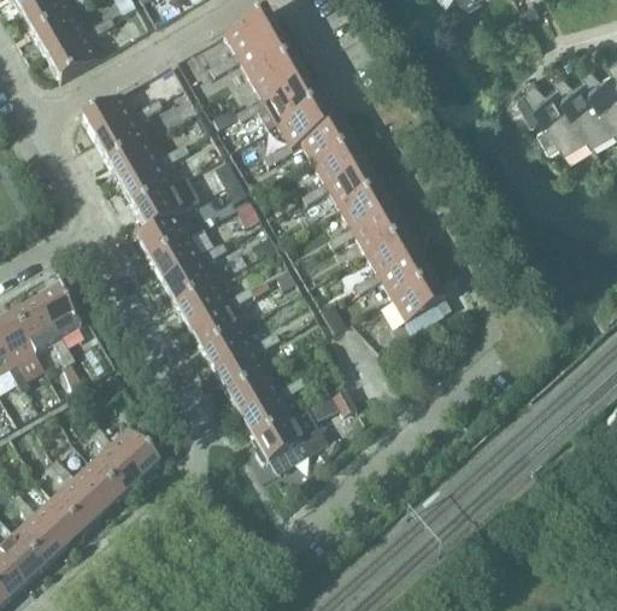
[(12,0),(21,13),(43,0),(12,0)]
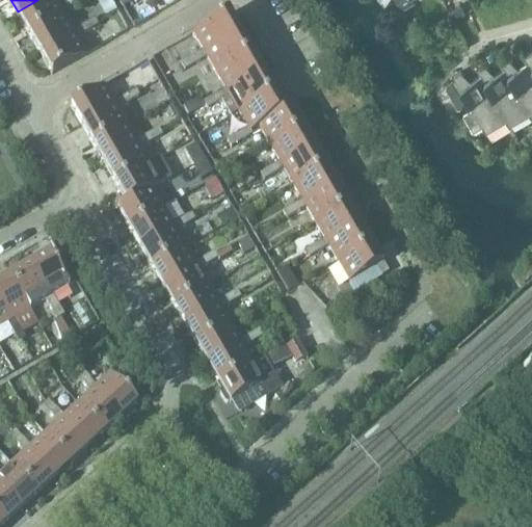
[(37,0),(18,11),(29,31),(63,11),(56,0),(37,0)]
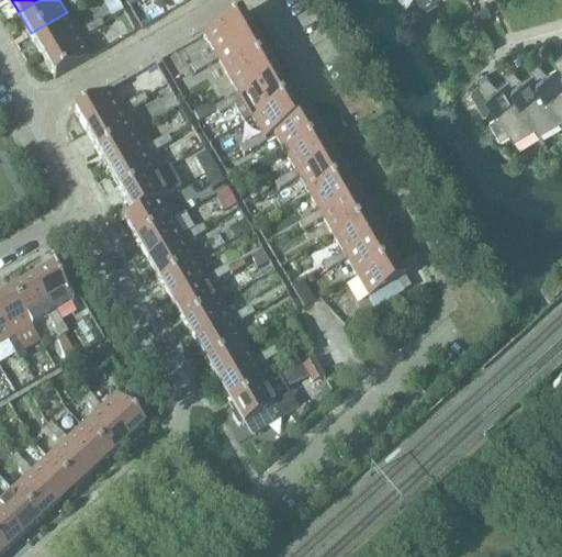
[(474,8),(480,15),(492,9),(486,0),(474,8)]
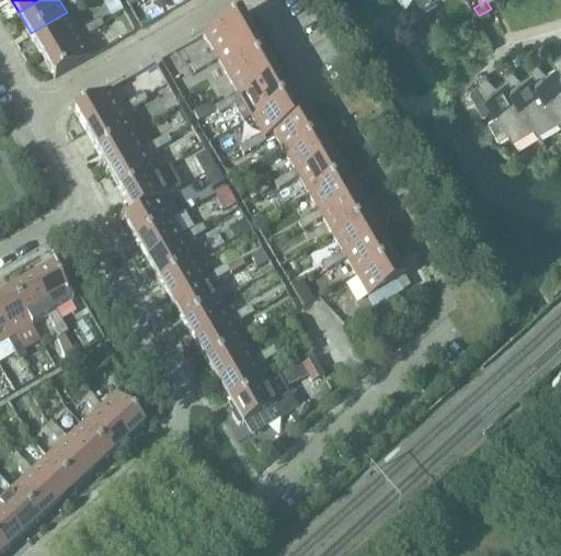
[(204,32),(214,49),(216,53),(252,32),(240,11),(204,32)]
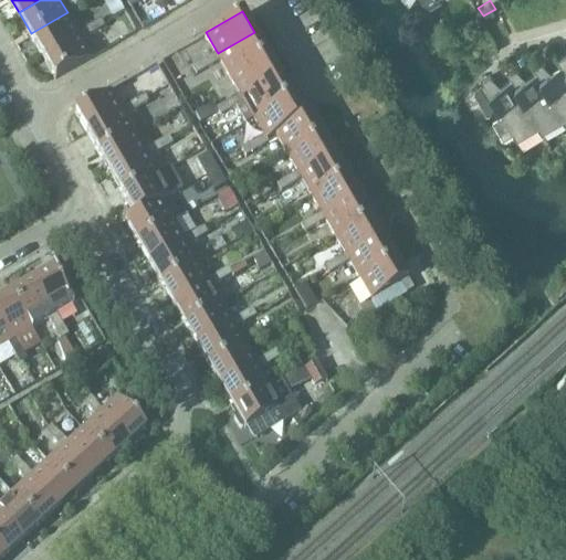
[(81,37),(93,30),(88,22),(76,29),(67,12),(31,33),(43,54),(79,33),(81,37)]
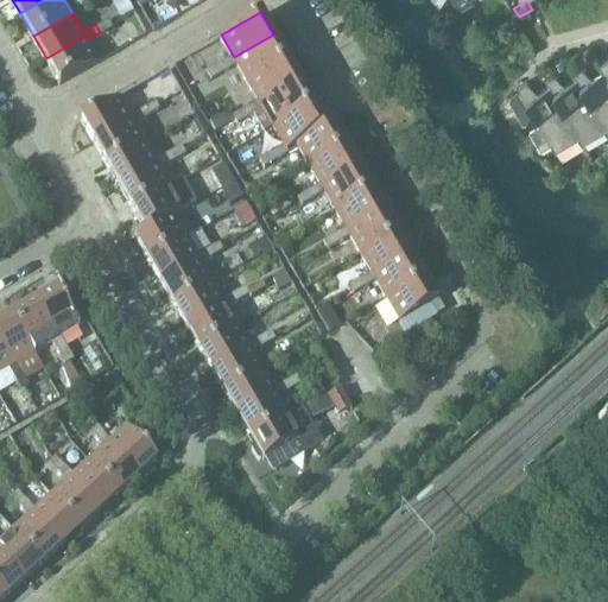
[(108,17),(95,24),(100,32),(113,25),(108,17)]
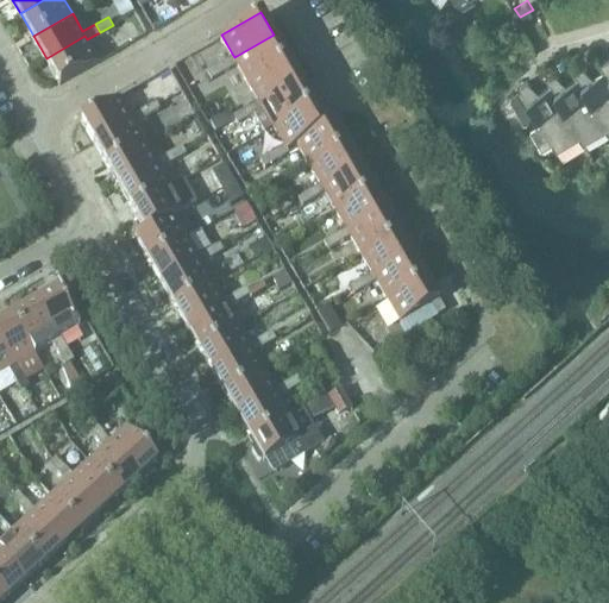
[(471,29),(460,35),(465,43),(476,37),(471,29)]
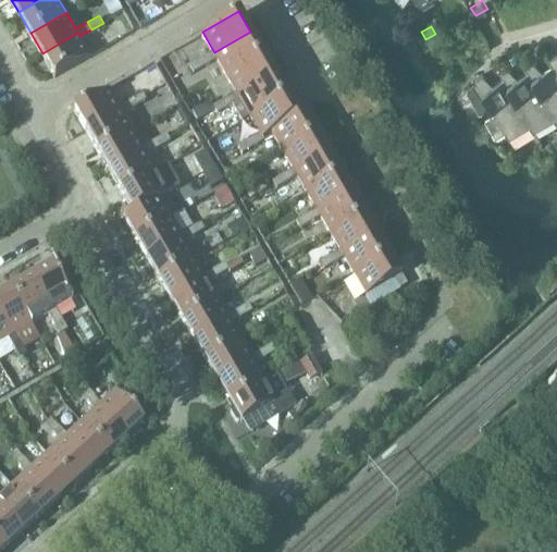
[(217,57),(226,73),(262,52),(250,32),(214,52),(212,49),(200,56),(205,63),(217,57)]
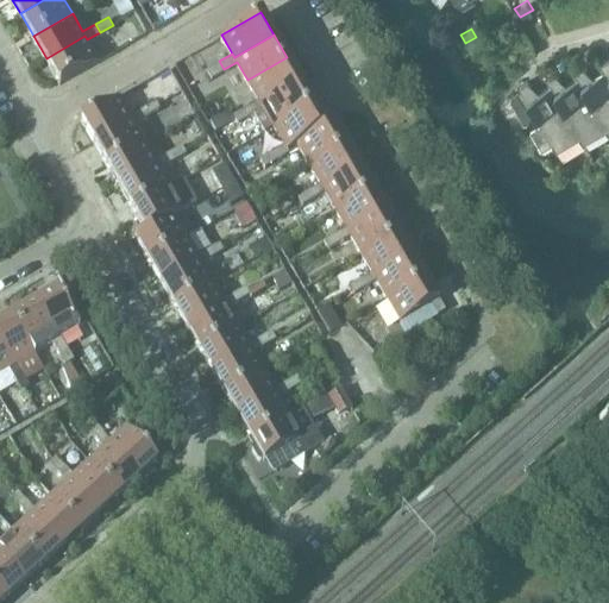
[(99,58),(87,39),(85,36),(46,58),(60,81),(99,58)]
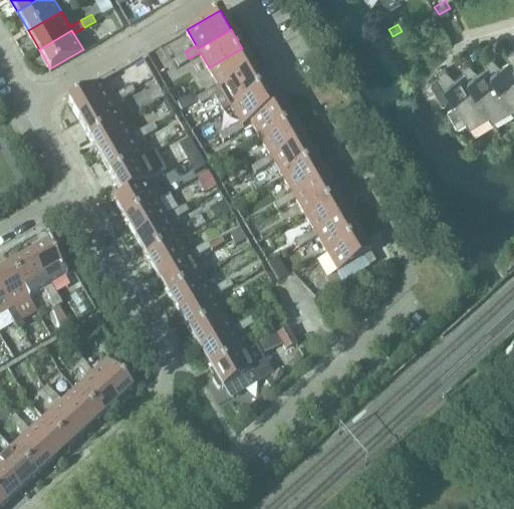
[(253,67),(242,48),(209,67),(218,82),(220,86),(253,67)]
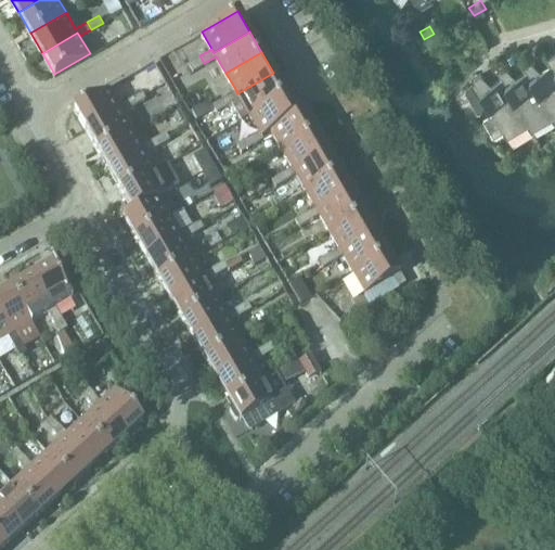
[(199,55),(189,62),(193,69),(204,63),(199,55)]
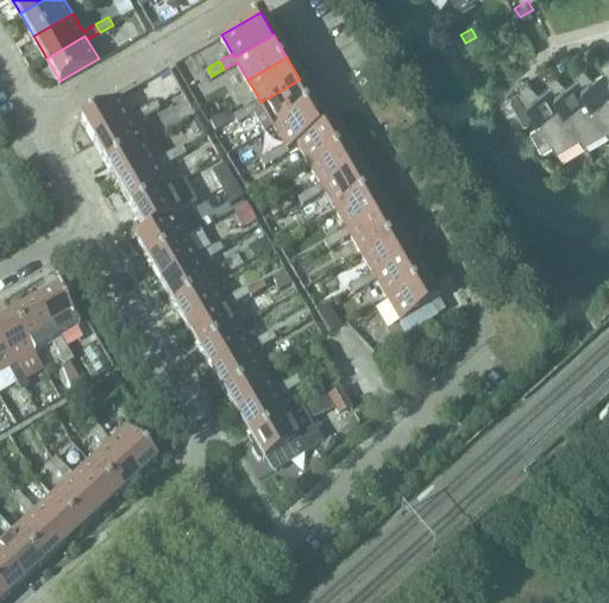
[(575,67),(578,74),(608,125),(608,127),(608,71),(606,67),(590,76),(582,63),(575,67)]
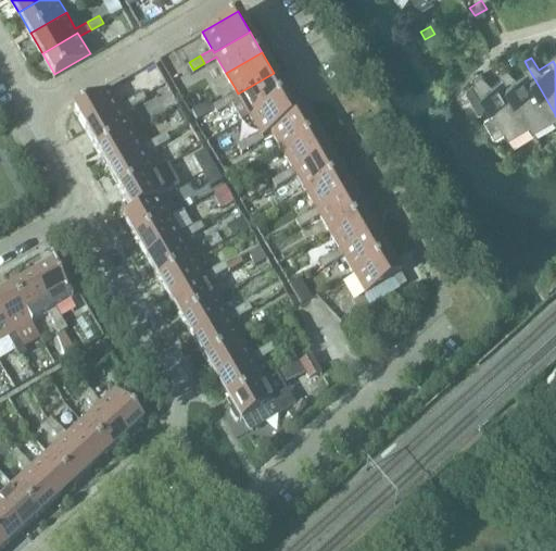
[(533,127),(555,114),(528,67),(514,76),(507,64),(500,69),(504,74),(531,121),(530,122),(533,127)]
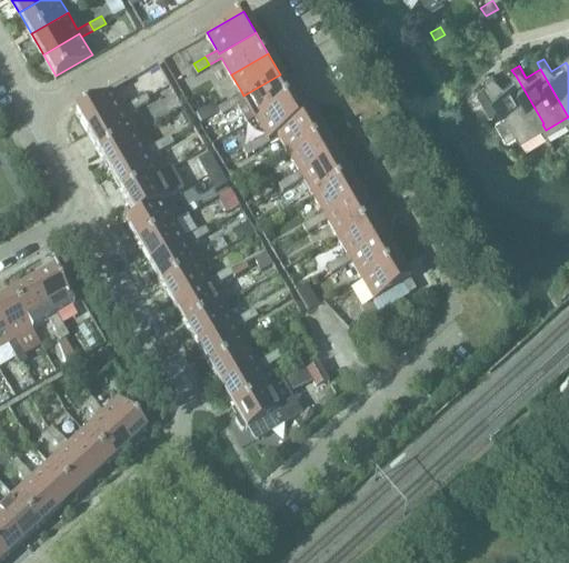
[(496,117),(507,136),(517,130),(520,137),(542,124),(543,123),(516,76),(500,84),(493,72),(486,77),(487,79),(501,103),(506,111),(496,117)]
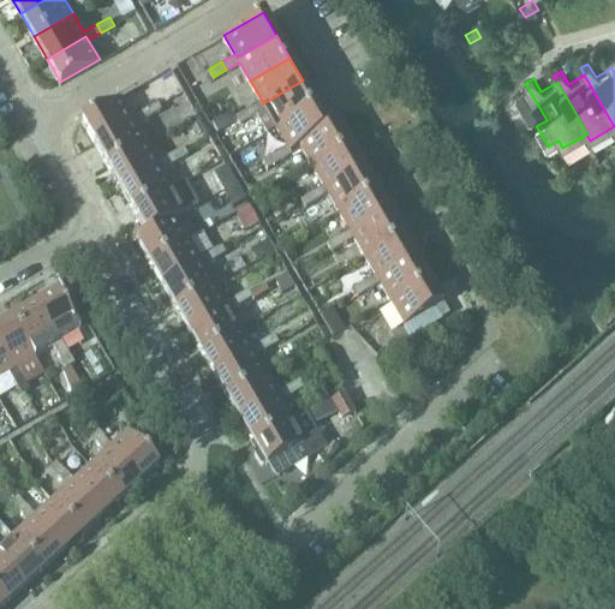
[(315,102),(303,81),(263,103),(261,99),(248,107),(252,114),(251,115),(255,121),(258,119),(266,131),(276,125),(315,102)]
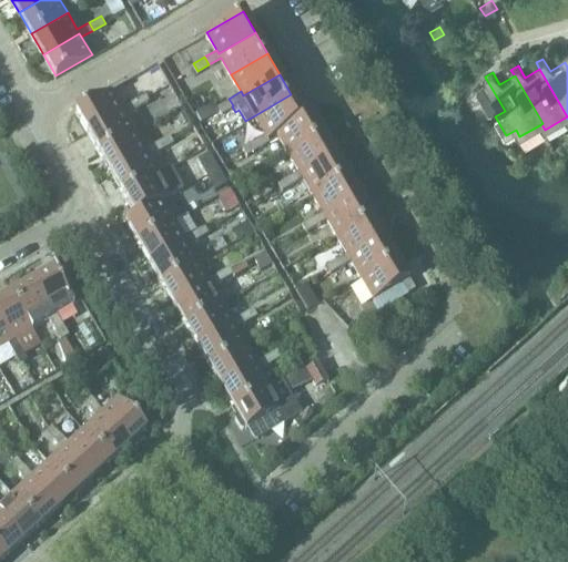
[(486,79),(475,85),(488,110),(500,103),(486,79)]
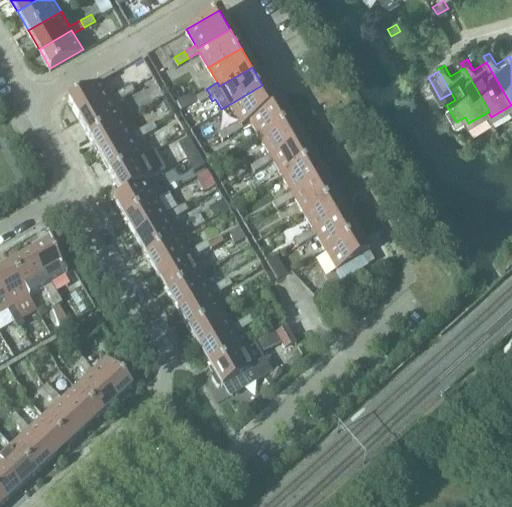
[(79,117),(111,98),(109,95),(100,79),(67,98),(79,117)]
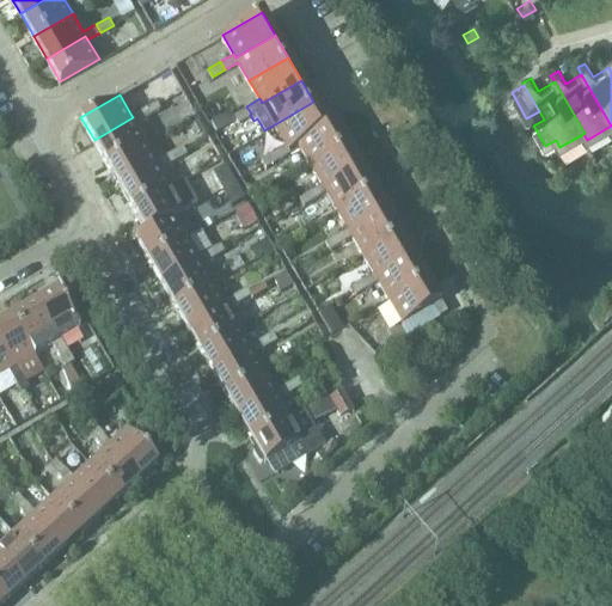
[(157,98),(144,106),(148,114),(161,106),(157,98)]
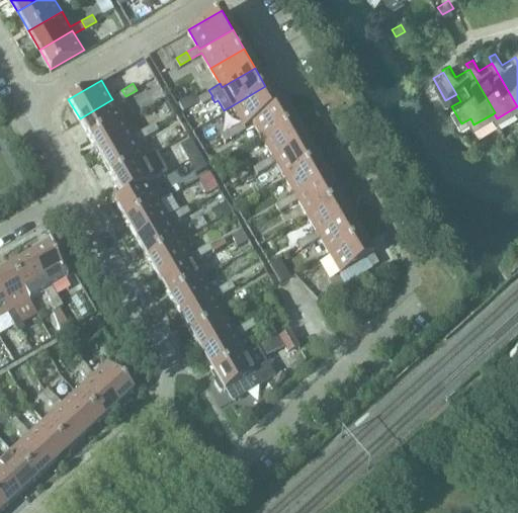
[(276,105),(265,86),(233,105),(242,121),(244,125),(244,124),(253,120),(252,119),(276,105)]
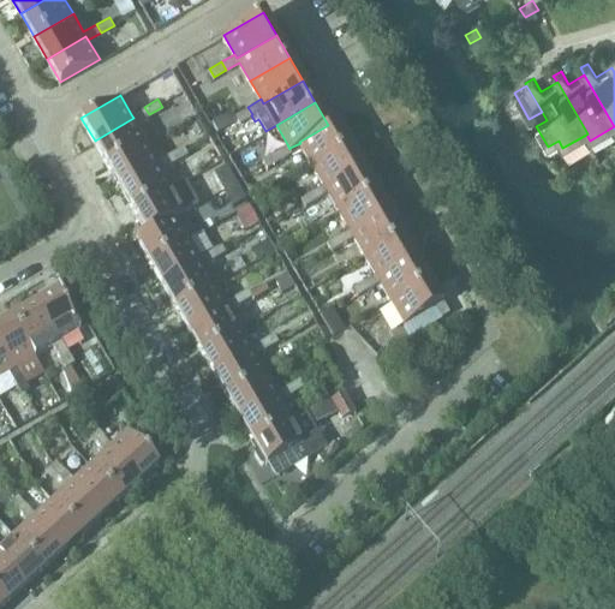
[(136,123),(149,114),(144,107),(131,114),(133,118),(95,141),(107,163),(147,141),(136,123)]
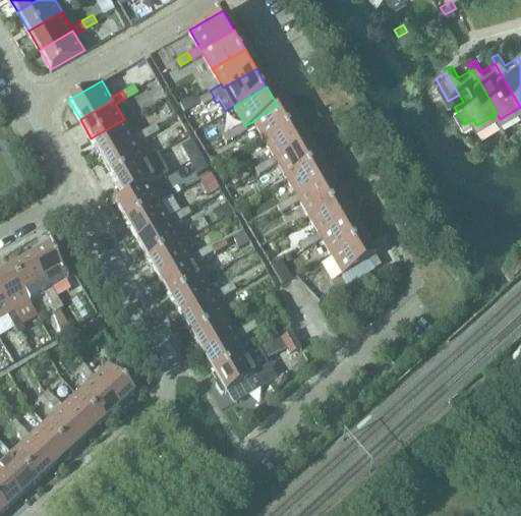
[(203,104),(213,98),(214,97),(210,91),(198,97),(200,100),(203,104)]
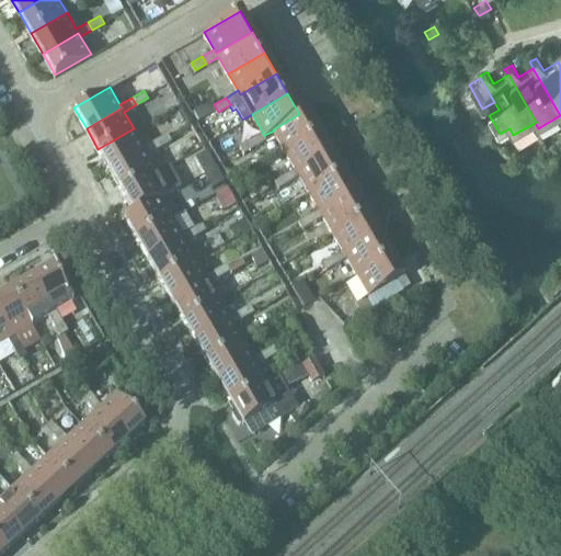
[(212,99),(193,109),(198,117),(216,108),(214,104),(212,99)]
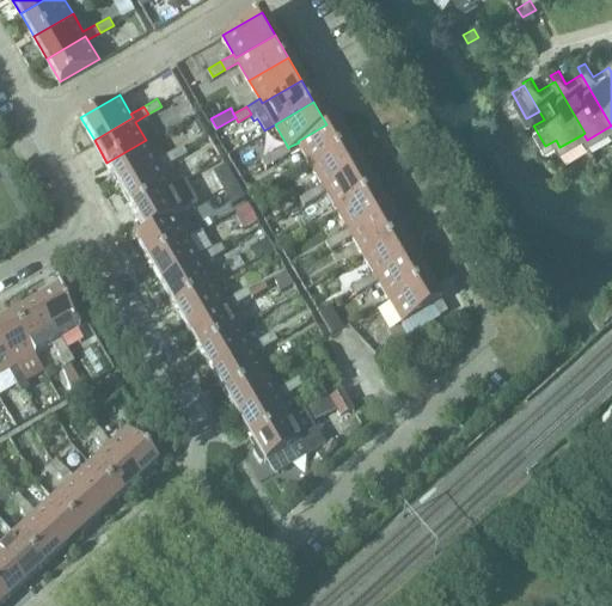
[(326,124),(298,141),(299,142),(311,164),(350,141),(337,118),(326,124)]
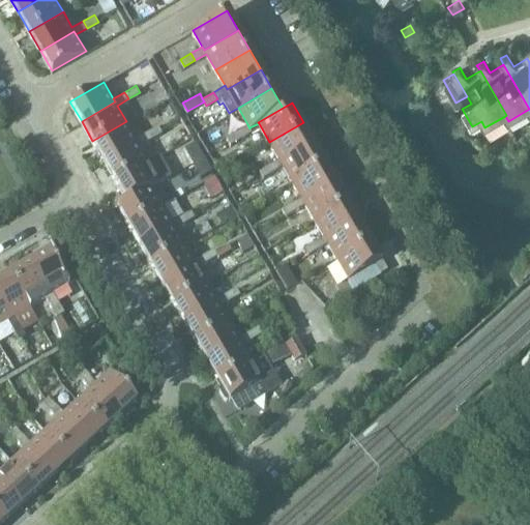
[(104,161),(138,141),(136,137),(126,121),(92,141),(104,161)]
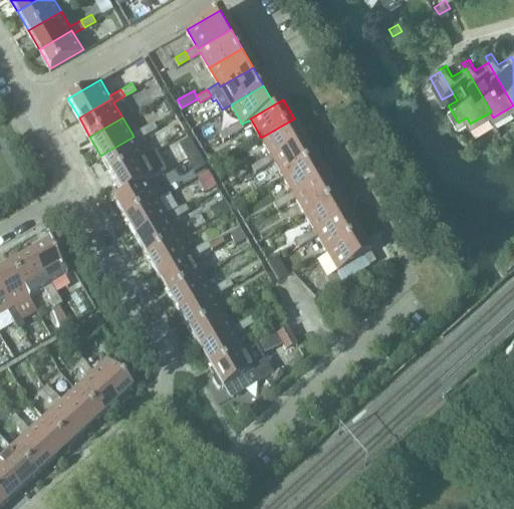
[(305,138),(294,118),(261,138),(270,153),(272,157),(305,138)]
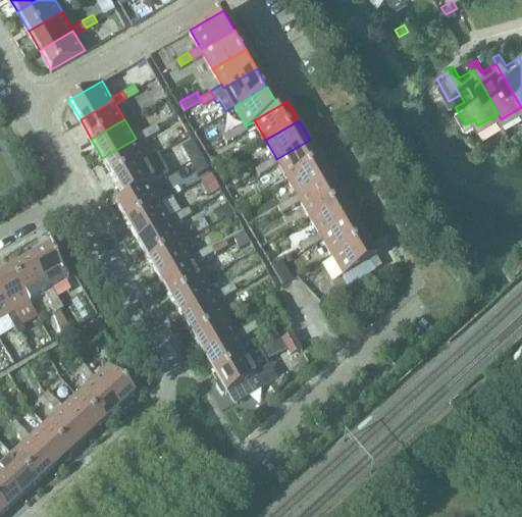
[(155,122),(145,128),(149,136),(159,130),(155,122)]
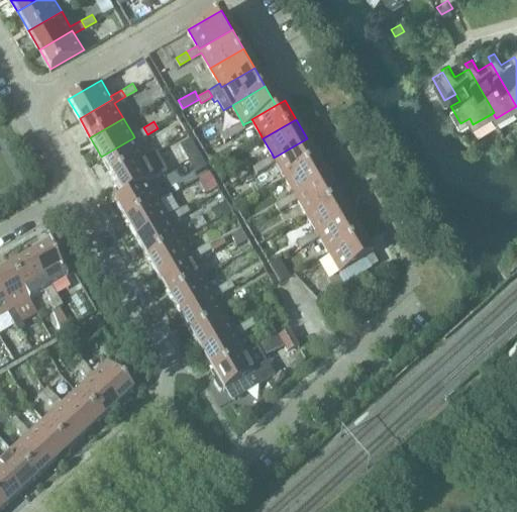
[(235,133),(245,127),(243,124),(243,125),(241,121),(231,126),(235,133)]
